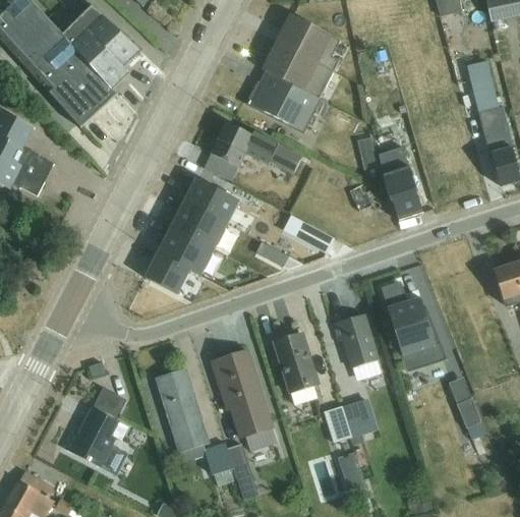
[(0,38),(80,127),(116,94),(31,0),(0,0),(0,38)]
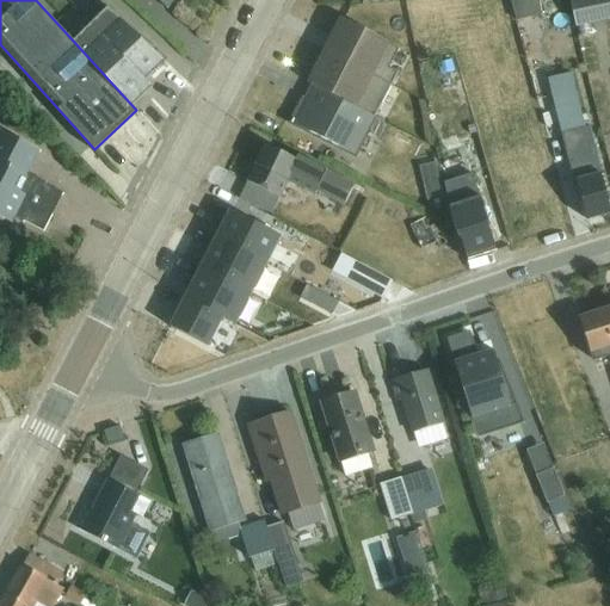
[(85,13),(143,78),(164,59),(100,0),(98,0),(85,13)]
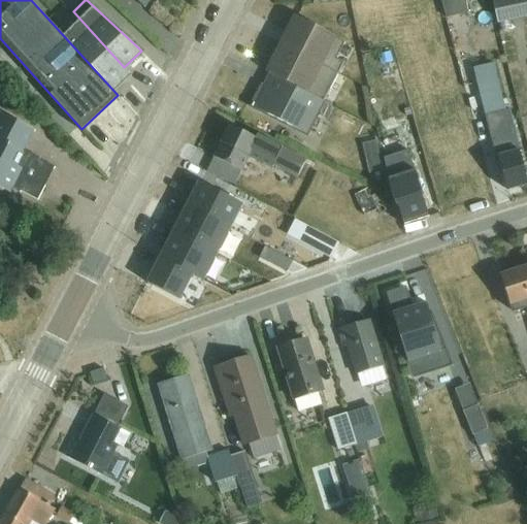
[(441,0),(445,15),(467,10),(465,0),(441,0)]
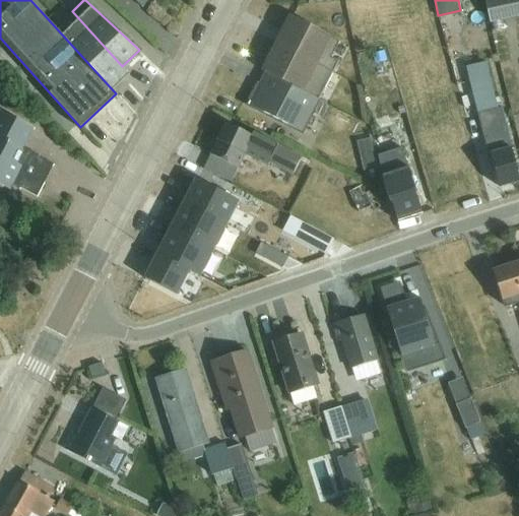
[(484,0),(490,21),(518,14),(518,0),(484,0)]
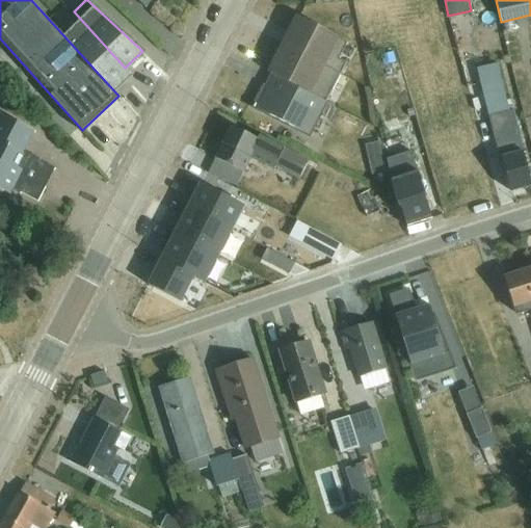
[(125,68),(74,11),(57,27),(113,90),(131,74),(125,68)]
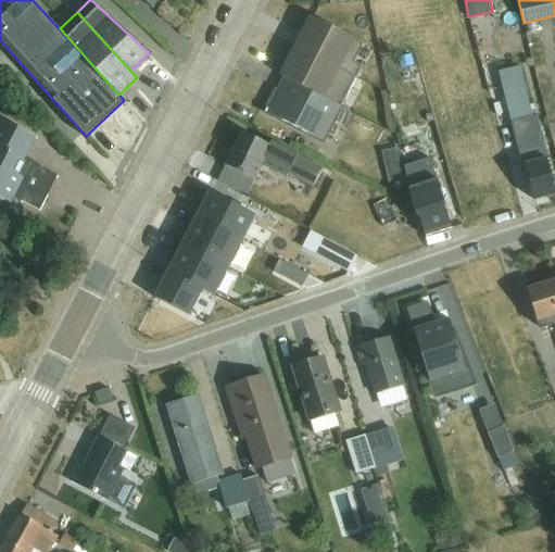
[(297,46),(355,75),(361,64),(352,61),(362,41),(312,16),(297,46)]
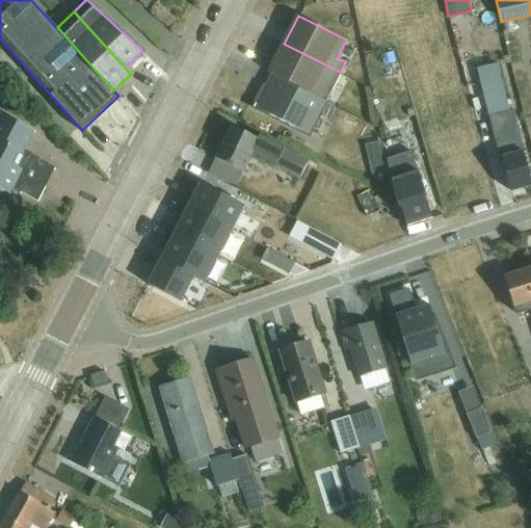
[(340,72),(284,44),(270,72),(271,73),(325,100),(340,72)]
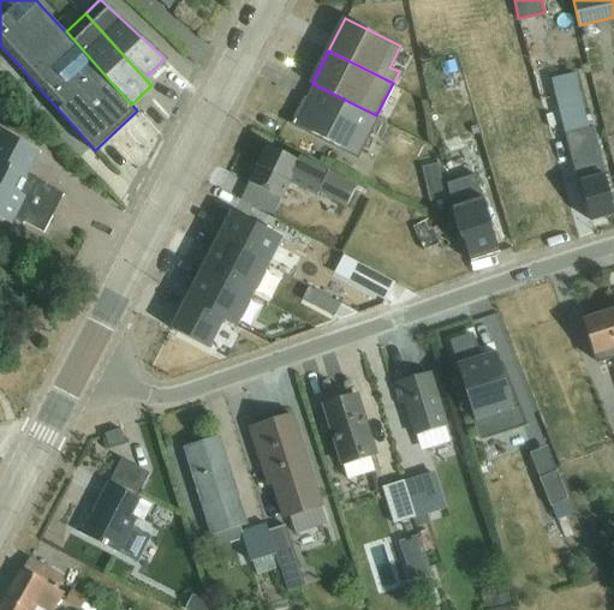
[(574,71),(550,76),(562,132),(571,130),(578,159),(584,157),(589,175),(580,178),(580,181),(577,184),(579,195),(584,196),(590,219),(613,213),(613,211),(603,172),(591,125),(588,126),(574,71)]
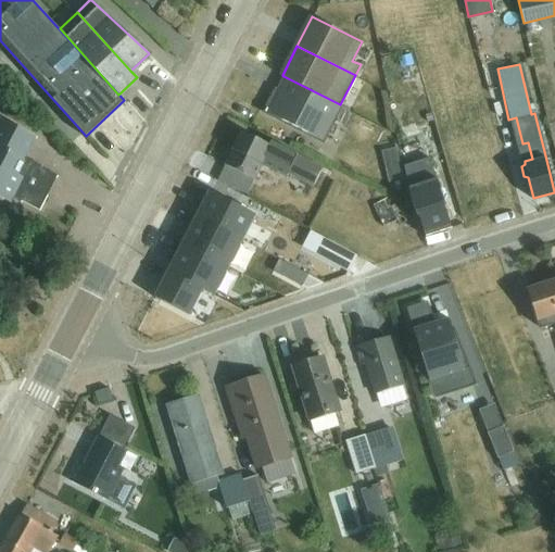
[(341,105),(340,104),(284,76),(277,89),(275,89),(264,110),(324,140),(341,105)]
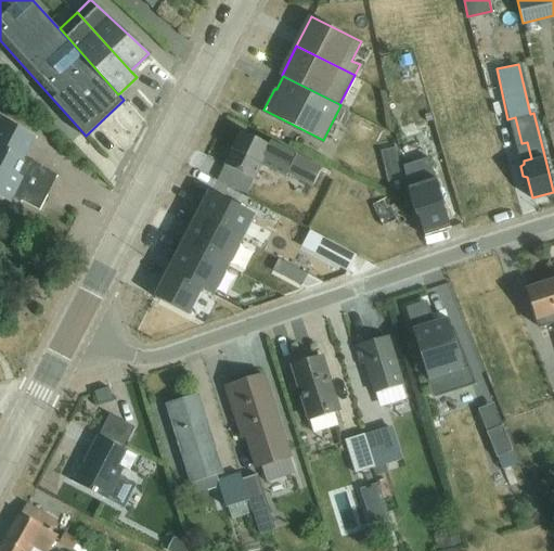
[(0,195),(10,201),(13,194),(39,208),(47,194),(56,175),(58,174),(25,157),(36,135),(0,116),(0,195)]
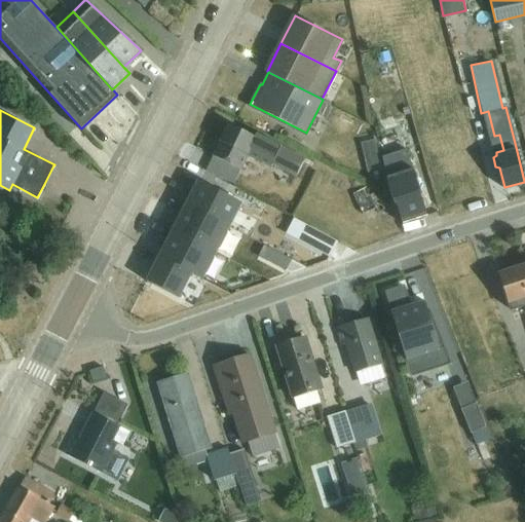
[(239,169),(247,154),(269,165),(270,161),(295,174),(304,155),(280,144),(256,132),(254,136),(228,123),(212,154),(239,169)]
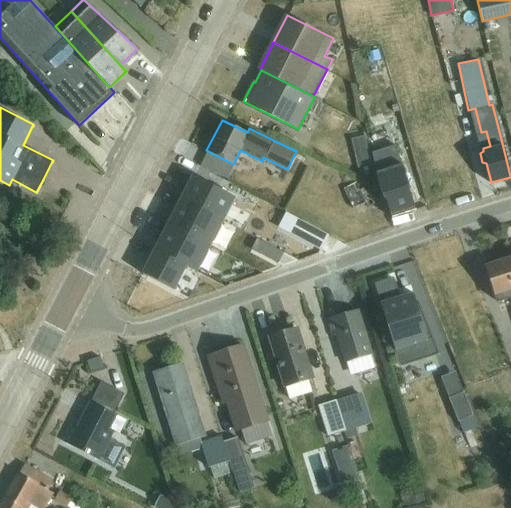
[(364,134),(350,137),(357,165),(371,162),(364,134)]
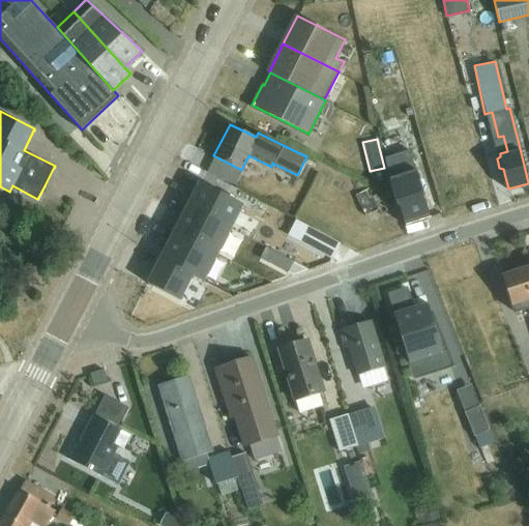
[(409,149),(386,155),(405,221),(429,213),(409,149)]
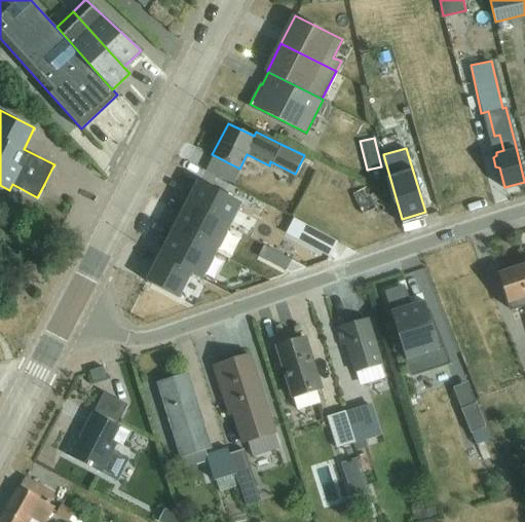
[(227,183),(193,245),(227,263),(262,201),(227,183)]
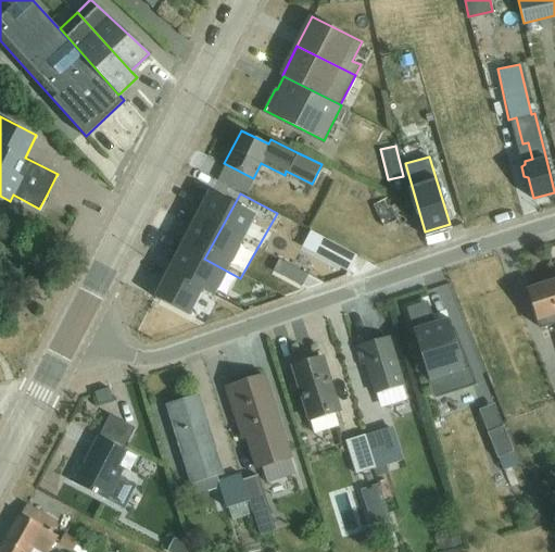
[(390,204),(386,196),(373,202),(382,225),(395,217),(399,223),(410,217),(400,199),(390,204)]
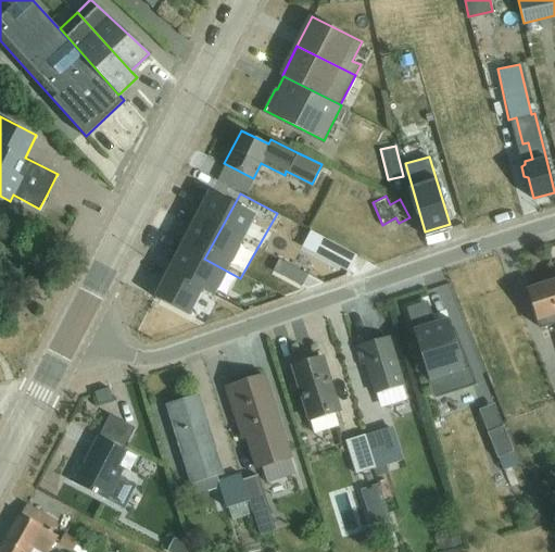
[(284,216),(278,228),(305,242),(312,231),(284,216)]
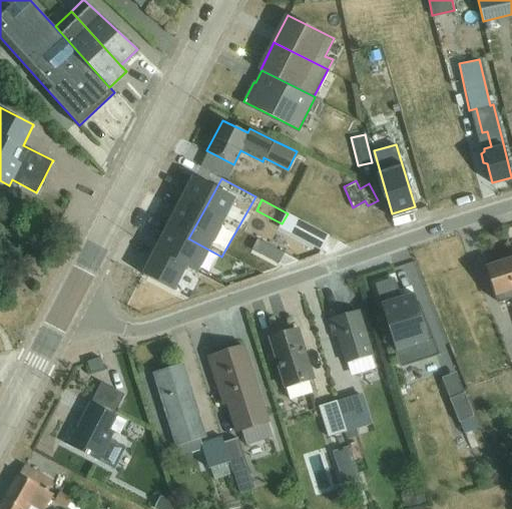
[(209,262),(197,256),(189,270),(202,276),(209,262)]
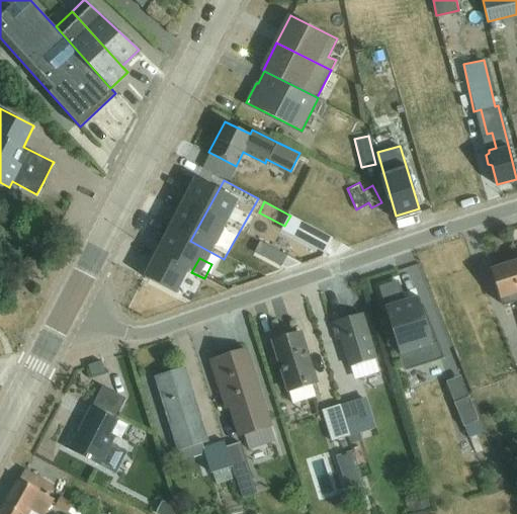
[(516,258),(491,267),(500,294),(499,295),(502,306),(516,301),(516,258)]
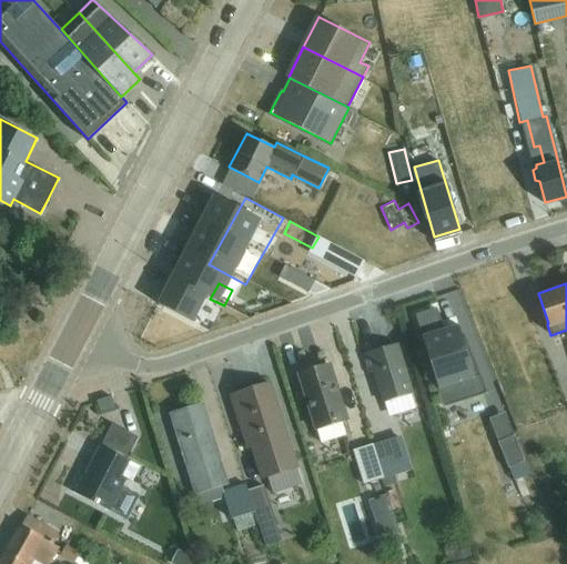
[(436,305),(414,312),(443,405),(486,391),(478,365),(472,368),(457,323),(443,328),(436,305)]
